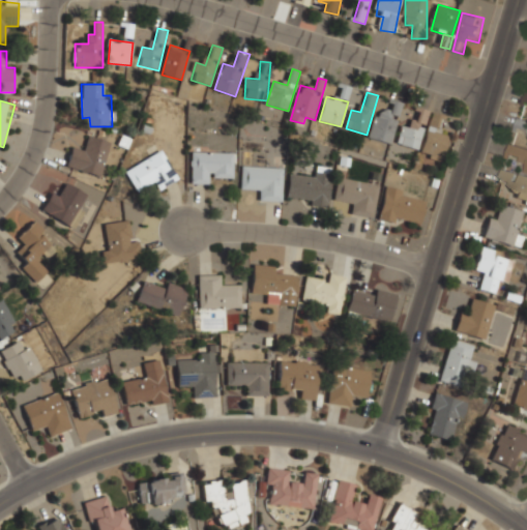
[(393,111),(374,110),(374,141),(397,141),(398,102),(394,102),(393,111)]
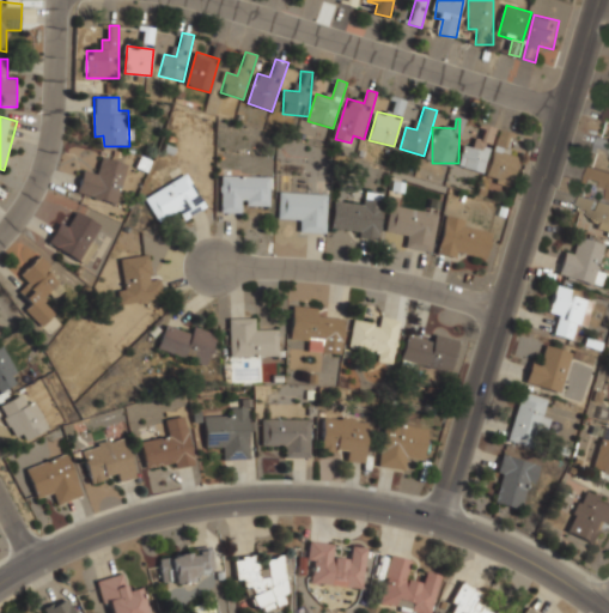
[(483,174),(498,128),(485,123),(476,147),(467,145),(460,167),(483,174)]
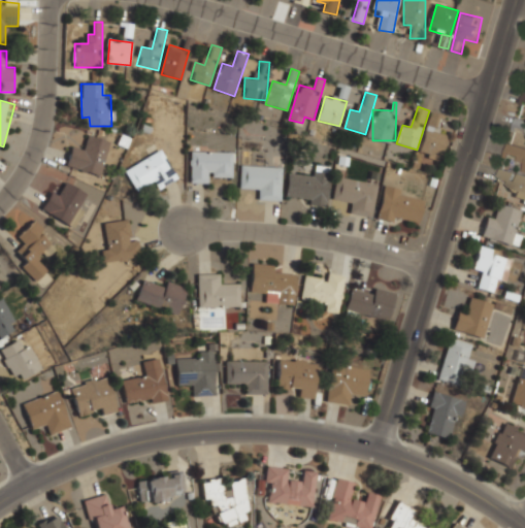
[(438,132),(445,116),(433,111),(420,151),(443,158),(450,136),(438,132)]
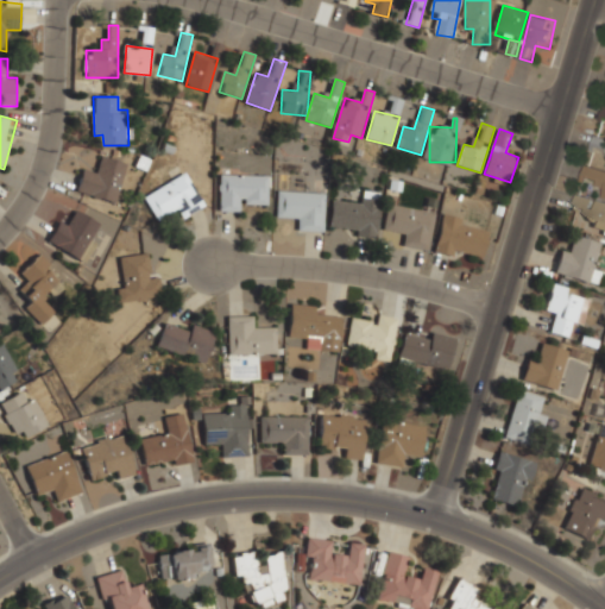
[(604,137),(598,136),(594,148),(604,150),(604,137)]
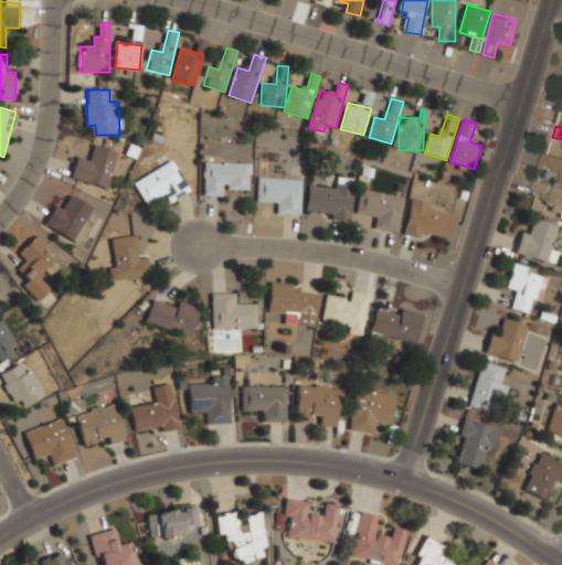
[(72,179),(109,189),(119,151),(95,145),(92,157),(78,153),(72,179)]
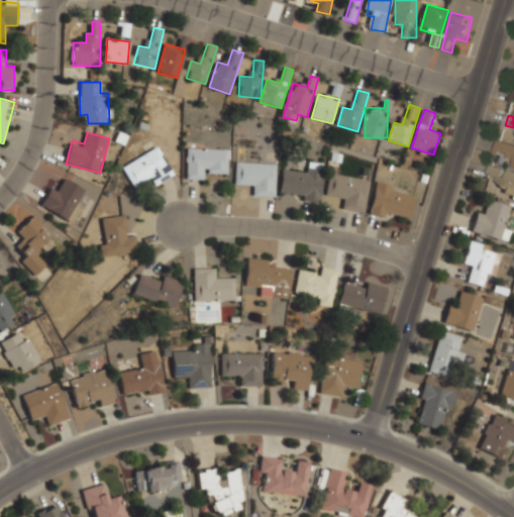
[(513,146),(501,140),(497,149),(510,156),(507,162),(513,165),(513,146)]
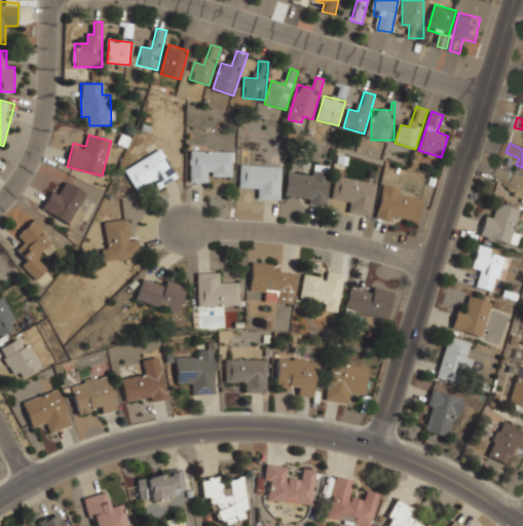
[(155,180),(159,188),(178,178),(161,149),(125,170),(138,190),(155,180)]
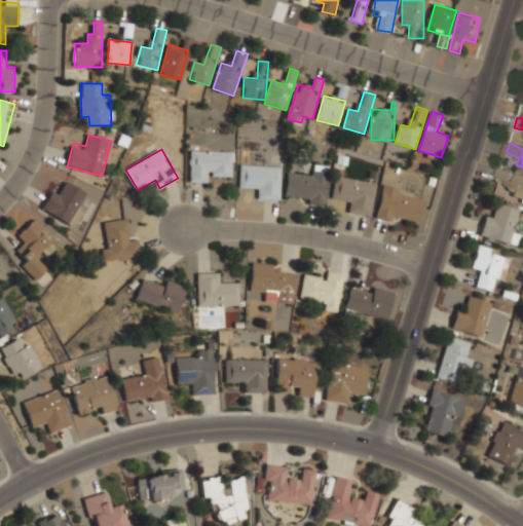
[(212,175),(234,176),(234,151),(191,151),(191,183),(211,183),(212,175)]
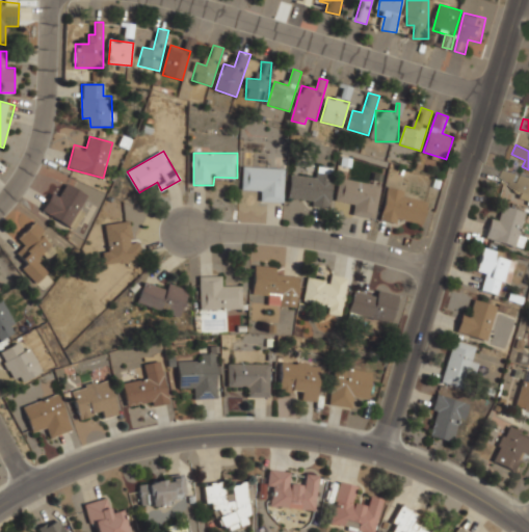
[(285,203),(286,168),(244,167),(243,190),(263,191),(262,202),(285,203)]
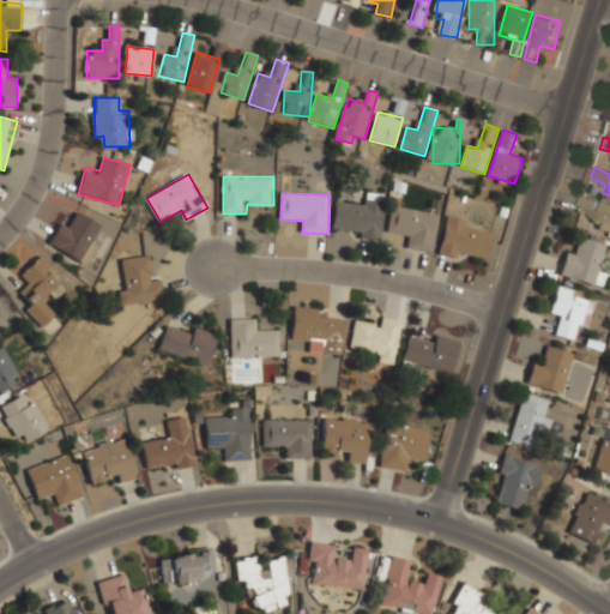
[(381,239),(386,196),(368,194),(367,205),(337,203),(334,234),(381,239)]
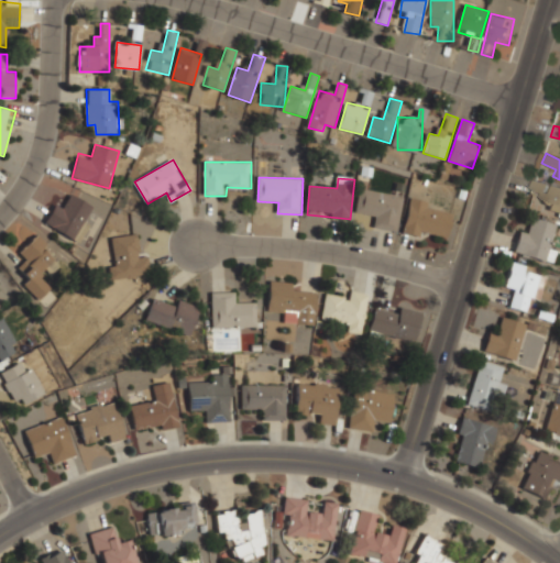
[(559,186),(536,180),(533,192),(545,196),(541,208),(559,213),(559,186)]
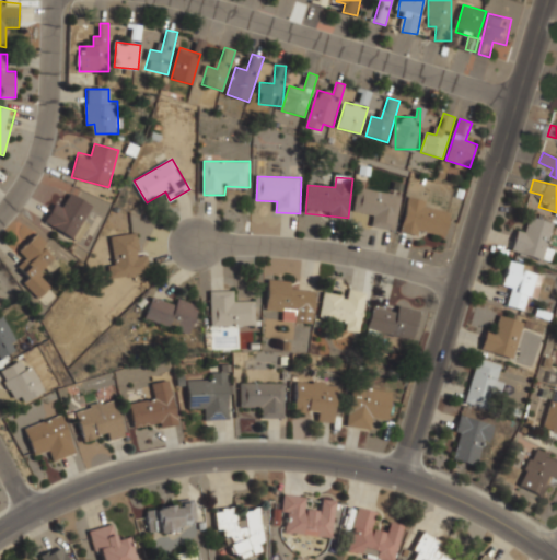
[(395,233),(403,195),(359,186),(355,211),(375,216),(373,228),(395,233)]
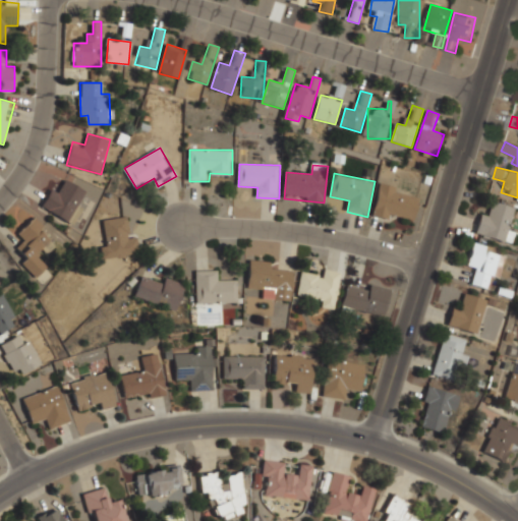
[(42,207),(71,224),(90,192),(67,180),(61,192),(53,187),(42,207)]
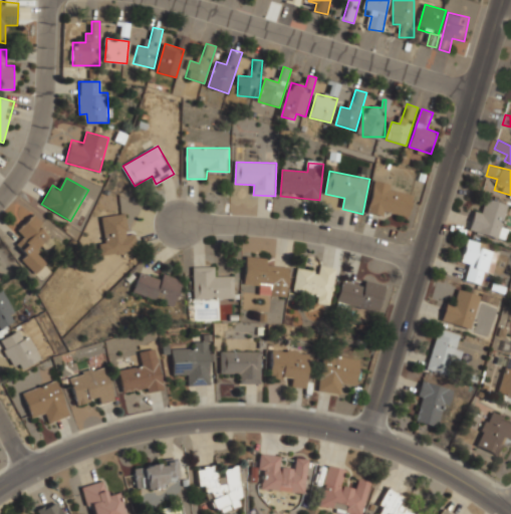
[(368,212),(409,220),(415,190),(374,182),(368,212)]
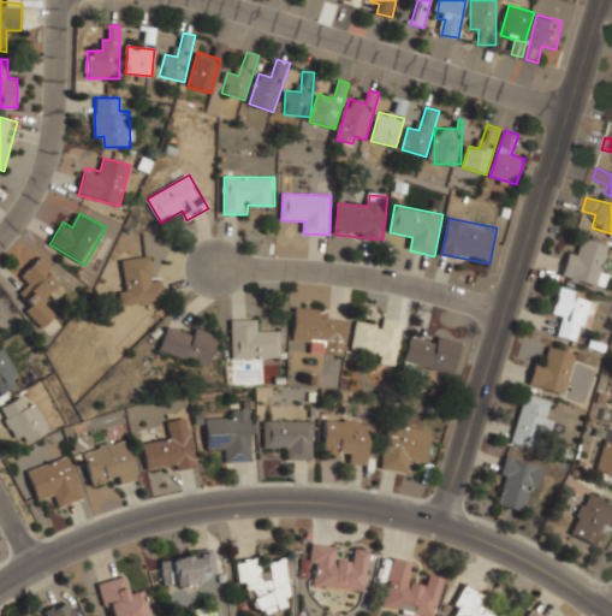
[(606,288),(611,271),(602,268),(608,246),(586,240),(582,254),(570,250),(563,277),(606,288)]
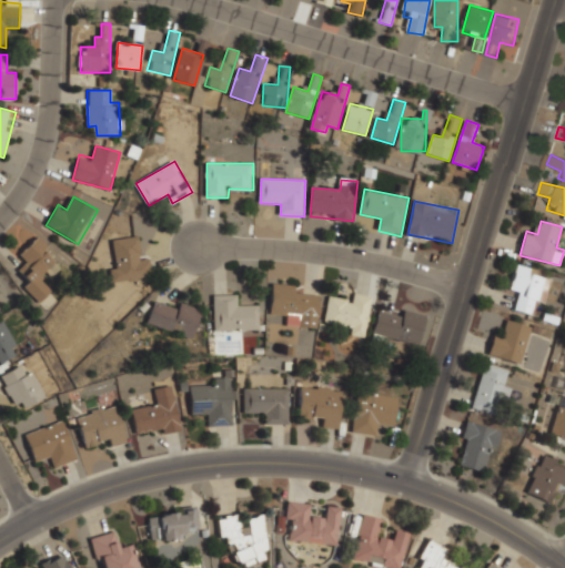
[(149,277),(143,236),(111,241),(117,282),(149,277)]
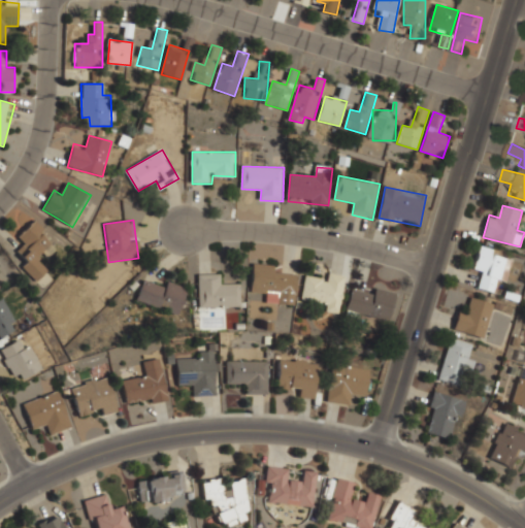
[(19,238),(26,243),(18,253),(28,262),(22,269),(37,283),(50,269),(42,262),(59,243),(33,222),(19,238)]
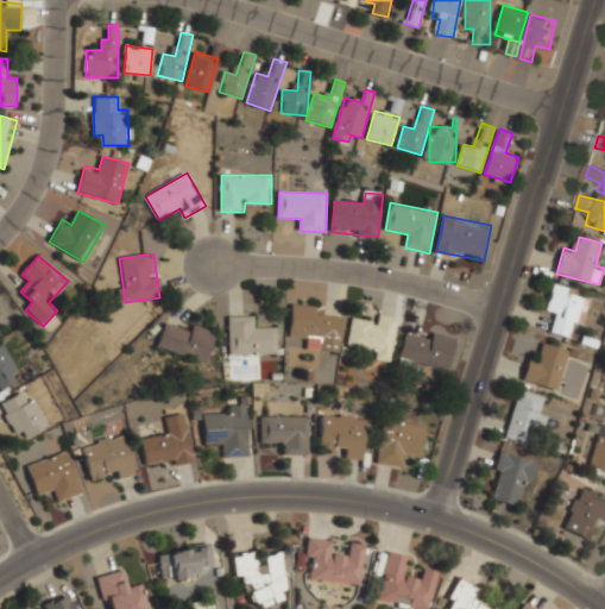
[(594,300),(556,283),(546,309),(559,314),(552,331),(572,339),(578,325),(583,327),(594,300)]
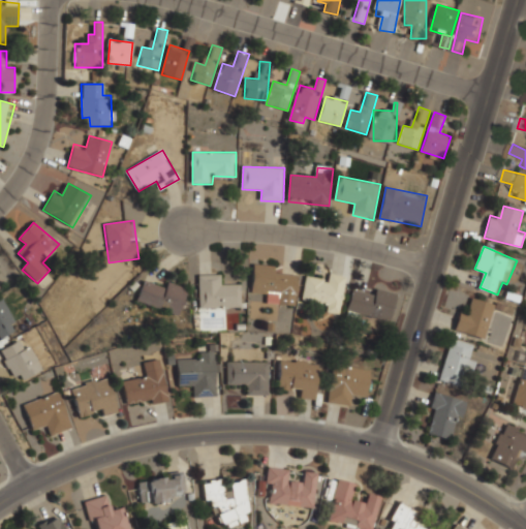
[(276,267),(254,265),(251,293),(269,294),(269,304),(296,306),(299,277),(275,275),(276,267)]
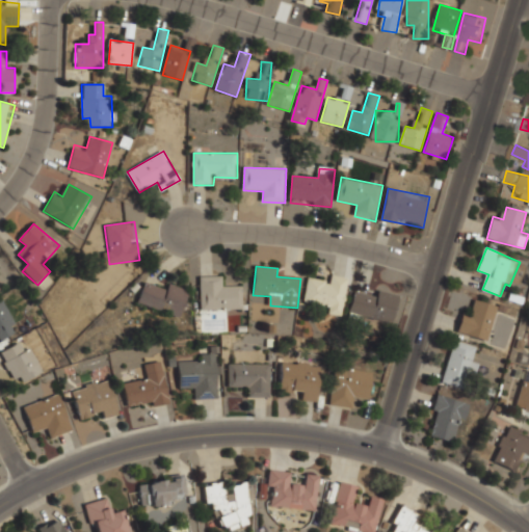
[(327,280),(309,276),(305,301),(325,304),(324,314),(342,316),(348,278),(328,275),(327,280)]
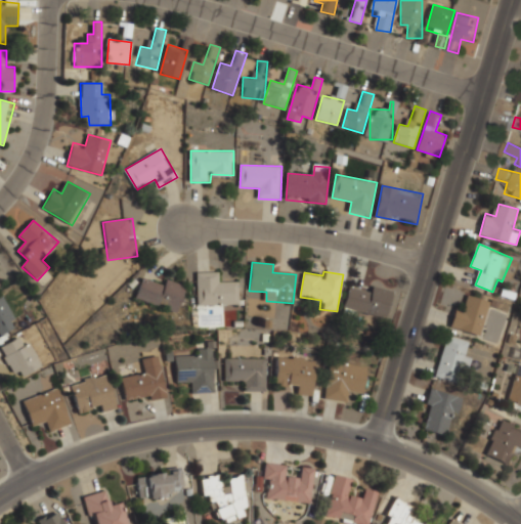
[(219,273),(198,273),(198,306),(237,305),(237,284),(219,284),(219,273)]
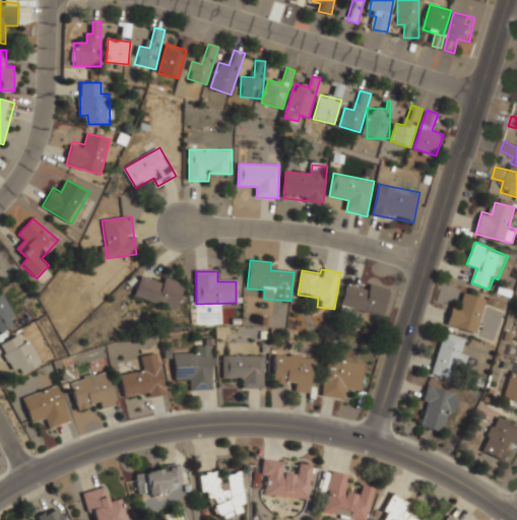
[(177,311),(185,284),(166,278),(164,284),(141,277),(135,298),(177,311)]
